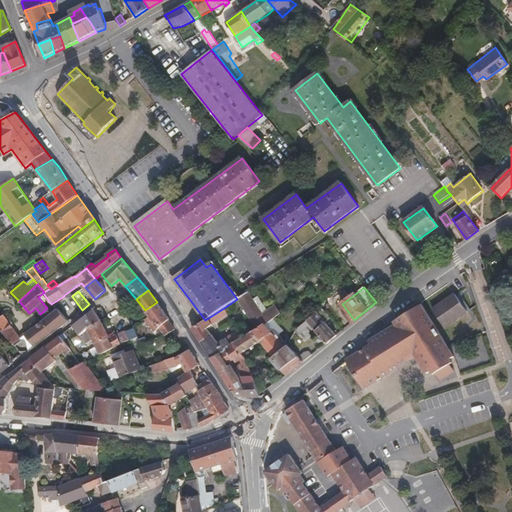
[(263,314),(259,308),(261,307),(255,299),(254,300),(248,292),(237,299),(257,329),(265,324),(281,313),(275,305),(263,314)]
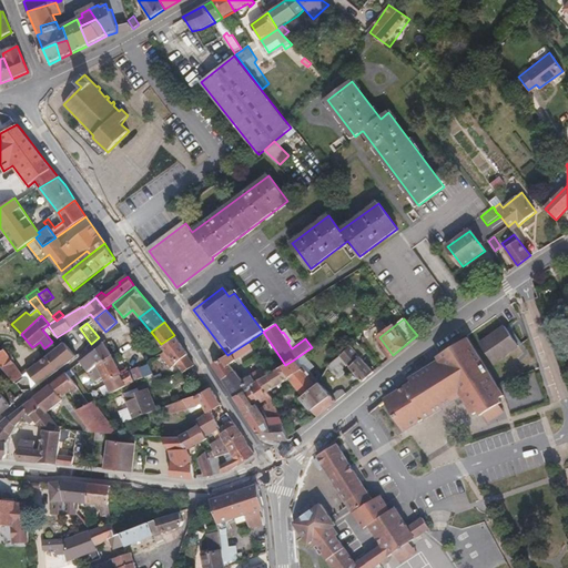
[(505,328),(504,327),(480,343),(495,362),(517,346),(505,328)]
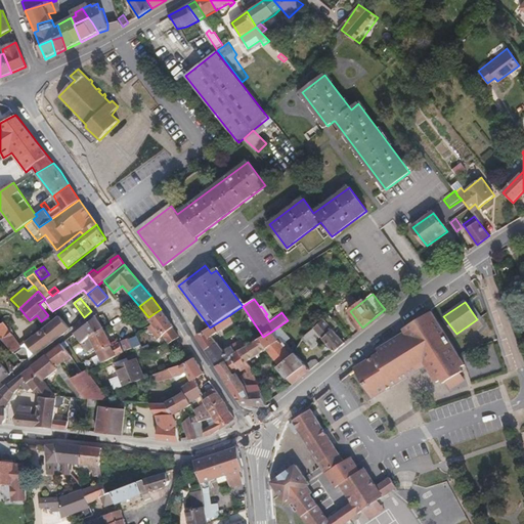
[(173,328),(161,309),(148,317),(154,323),(148,328),(157,339),(163,335),(169,344),(179,338),(172,329),(173,328)]
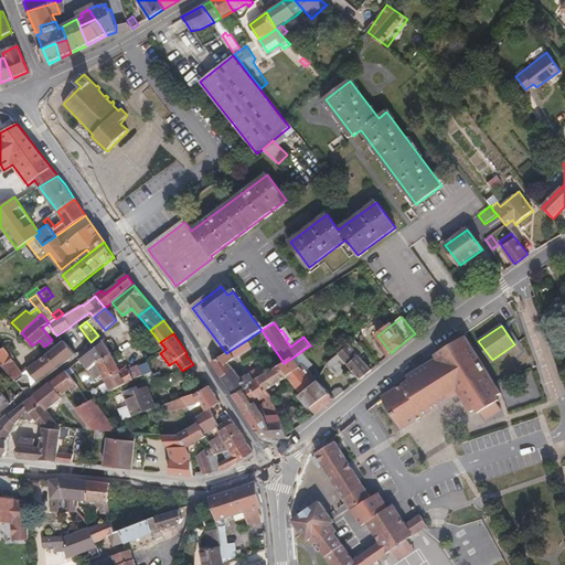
[(486,418),(500,409),(496,402),(498,400),(496,396),(500,393),(466,337),(435,354),(437,359),(408,376),(409,380),(407,380),(423,408),(422,408),(425,414),(459,393),(470,412),(475,408),(478,413),(481,411),(486,418)]
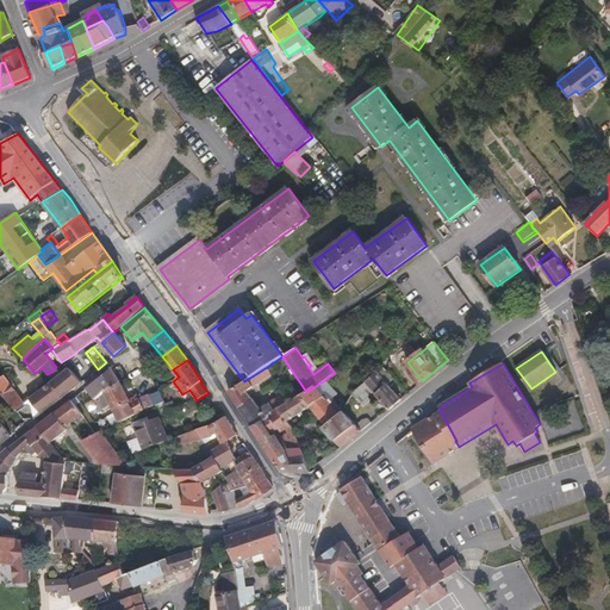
[(365,383),(377,372),(372,366),(355,380),(360,386),(365,383)]
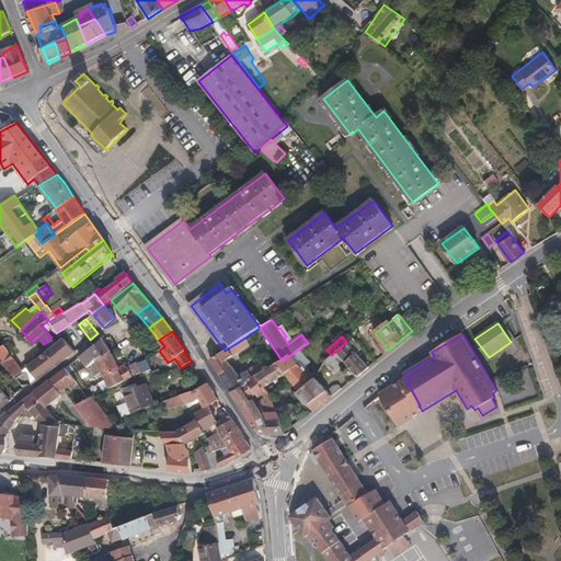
[(63,362),(76,352),(64,339),(57,344),(52,338),(44,344),(49,350),(27,367),(32,385),(63,362)]
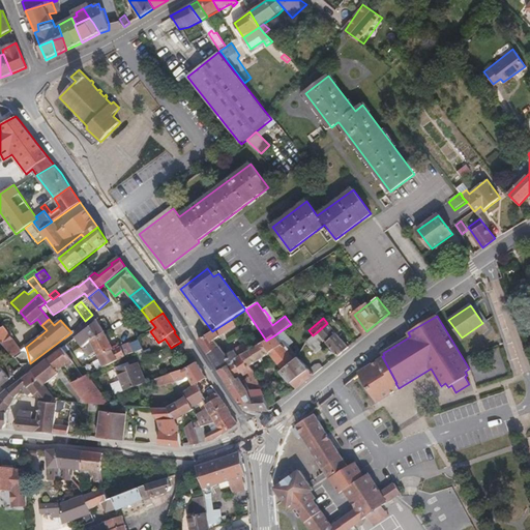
[(226,355),(214,340),(236,325),(232,319),(212,331),(198,341),(218,372),(230,365),(235,361),(239,356),(241,354),(252,350),(244,339),(234,345),(236,349),(226,355)]
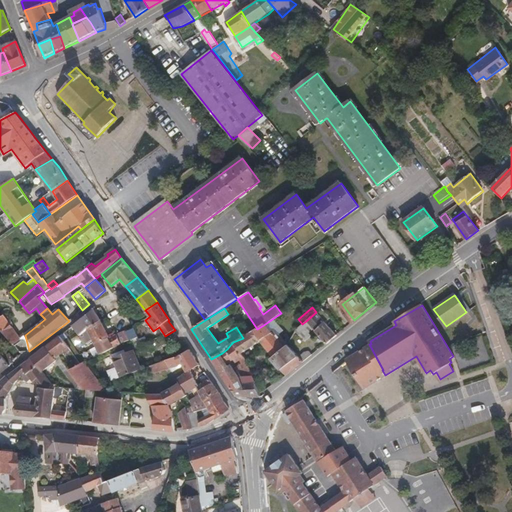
[(325,321),(330,317),(321,308),(316,312),(306,321),(313,330),(326,343),(337,334),(325,321)]
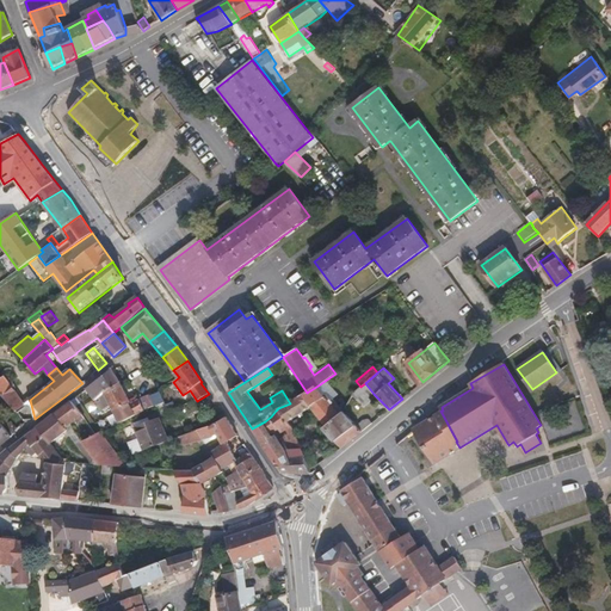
[(105,409),(111,407),(116,415),(121,424),(144,411),(155,406),(149,396),(140,400),(133,403),(121,383),(112,369),(87,389),(96,401),(98,399),(105,409)]
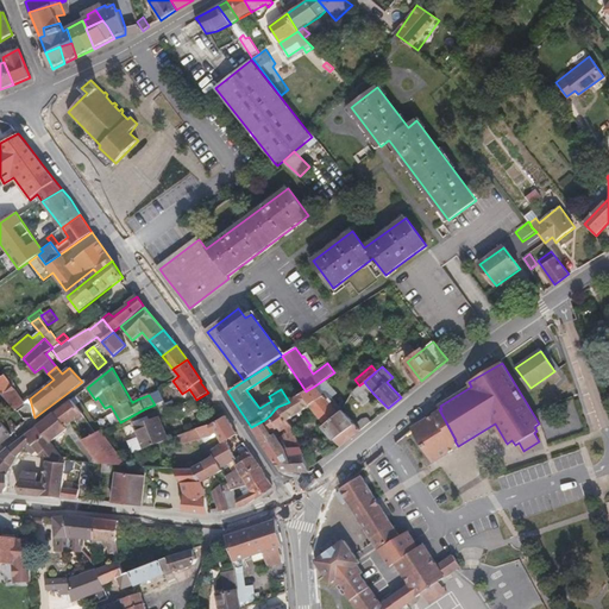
[(24,403),(4,376),(0,378),(0,391),(17,409),(24,403)]
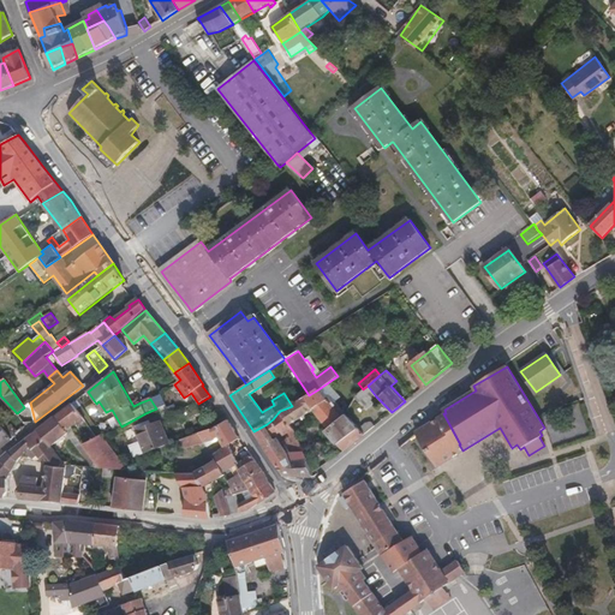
[(376,396),(368,386),(363,389),(354,398),(366,411),(374,404),(371,400),(376,396)]
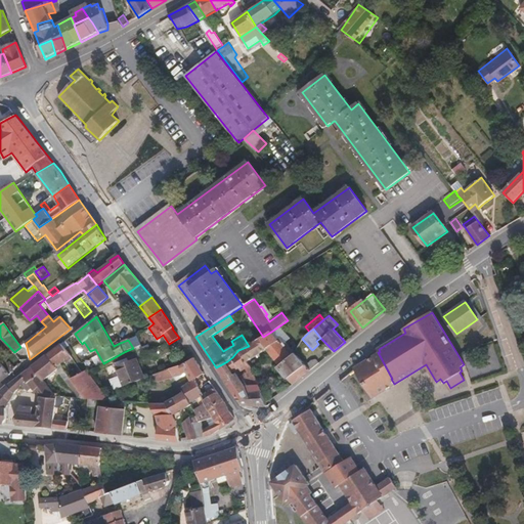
[(295,353),(280,338),(277,339),(271,332),(263,337),(249,346),(238,350),(247,362),(267,349),(280,365),(295,353)]
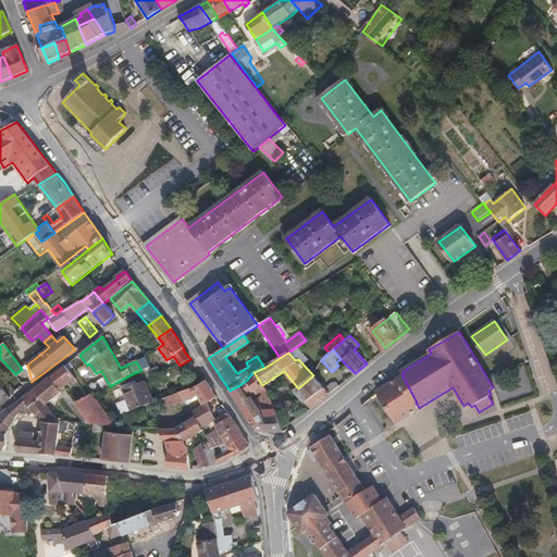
[(64,388),(70,384),(72,387),(78,382),(65,364),(49,378),(60,391),(64,388)]
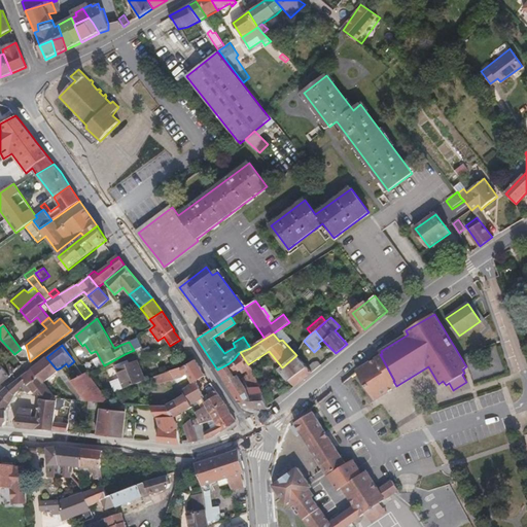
[(244,409),(269,410),(268,405),(262,391),(259,384),(252,369),(248,364),(240,352),(238,354),(234,359),(229,363),(217,370),(244,409)]
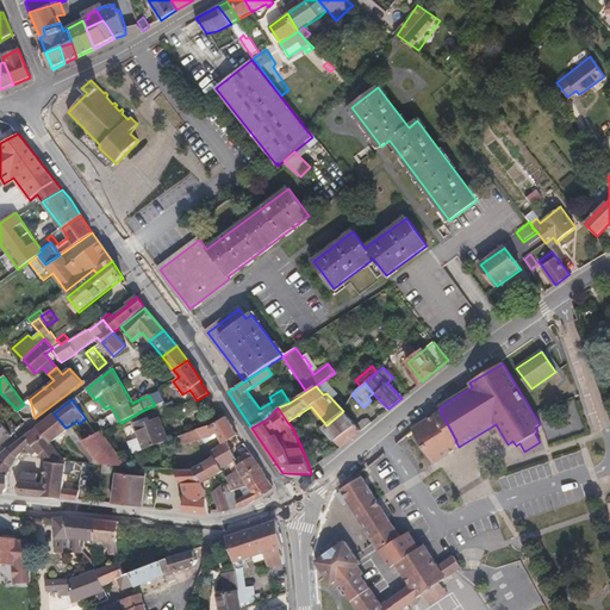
[(456,441),(440,410),(412,429),(433,462),(459,447),(455,441),(456,441)]
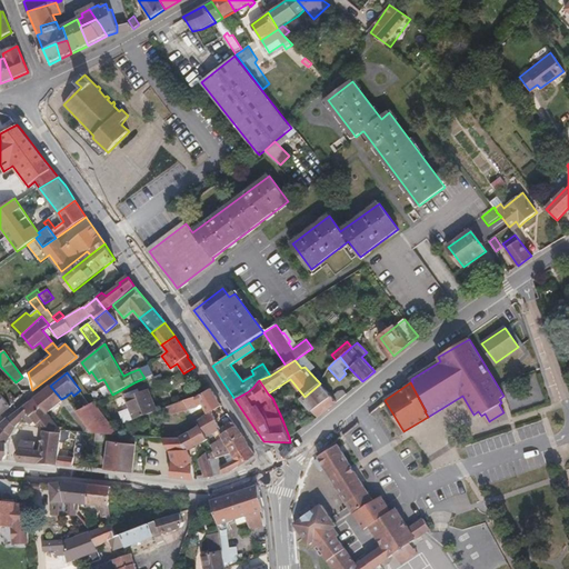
[(319,418),(347,393),(343,390),(340,391),(338,391),(333,395),(331,396),(320,383),(305,397),(301,400),(302,401),(313,412),(319,418)]
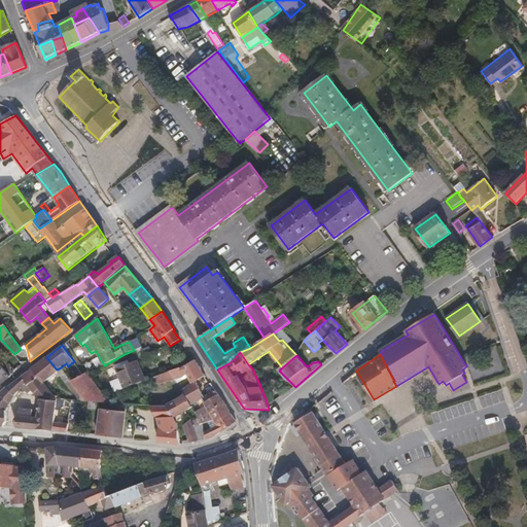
[(57,370),(46,357),(20,377),(26,383),(28,386),(39,377),(43,383),(44,383),(45,382),(58,373),(59,372),(57,370)]
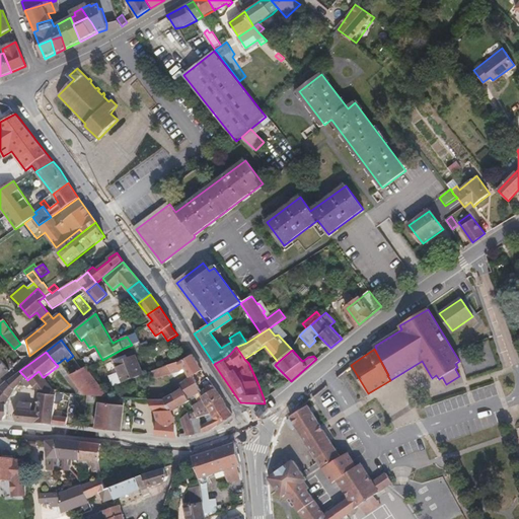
[(144,375),(136,355),(115,363),(122,382),(144,375)]
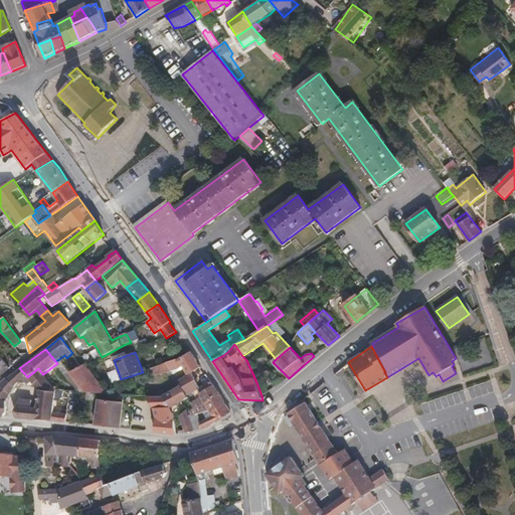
[(201,367),(191,352),(178,359),(167,363),(171,371),(179,368),(182,366),(184,367),(187,374),(191,373),(201,367)]
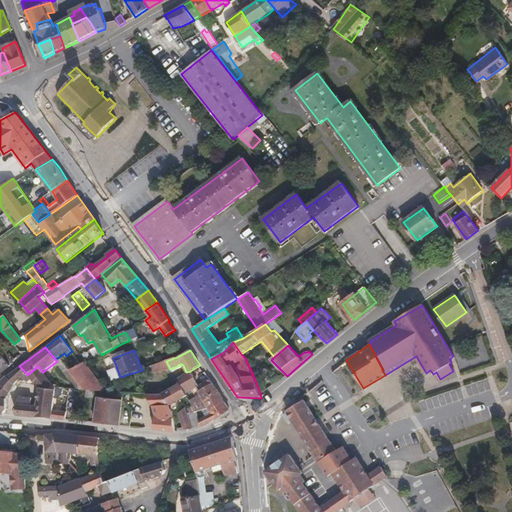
[(0,373),(10,366),(0,353),(0,373)]
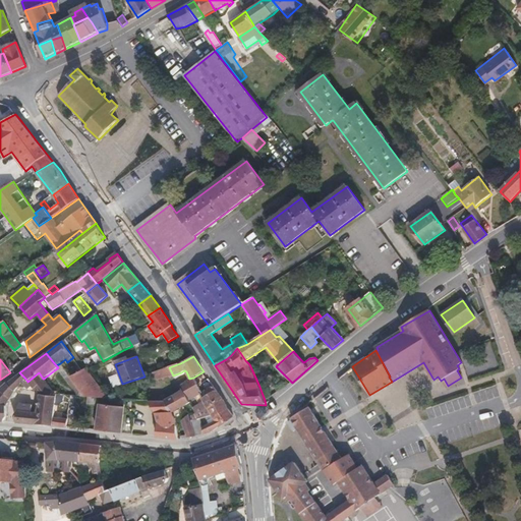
[(80,390),(71,378),(60,363),(56,365),(58,367),(57,368),(71,390),(74,390),(77,395),(80,390)]
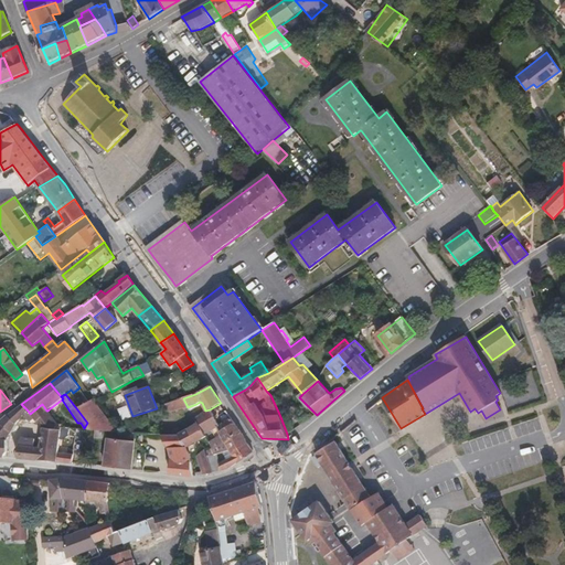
[(188,407),(183,398),(164,405),(168,413),(188,407)]
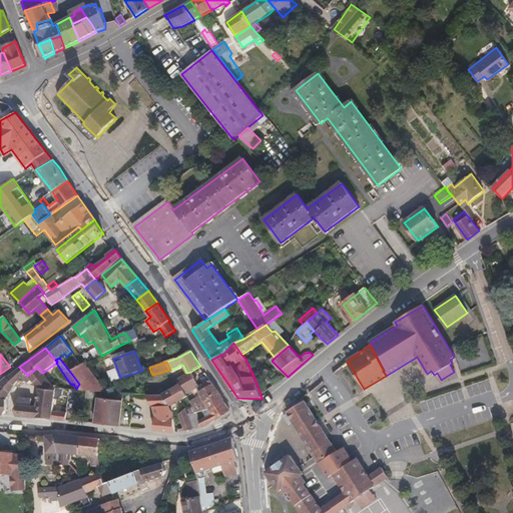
[(107,393),(85,363),(70,372),(79,384),(84,391),(85,391),(107,393)]
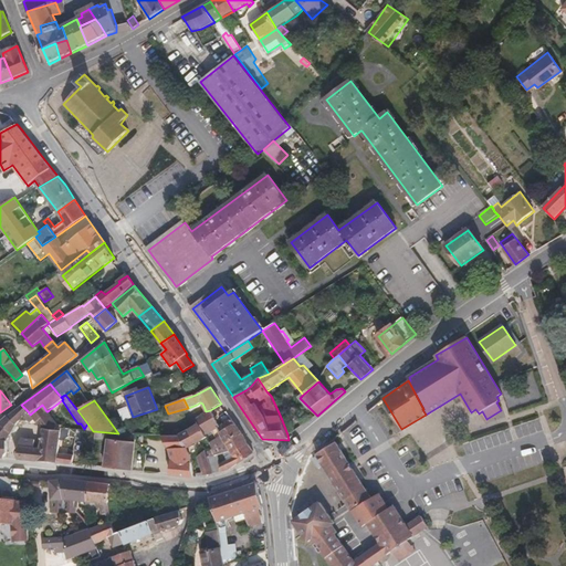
[(24,415),(28,411),(21,405),(10,413),(19,421),(23,417),(24,415)]
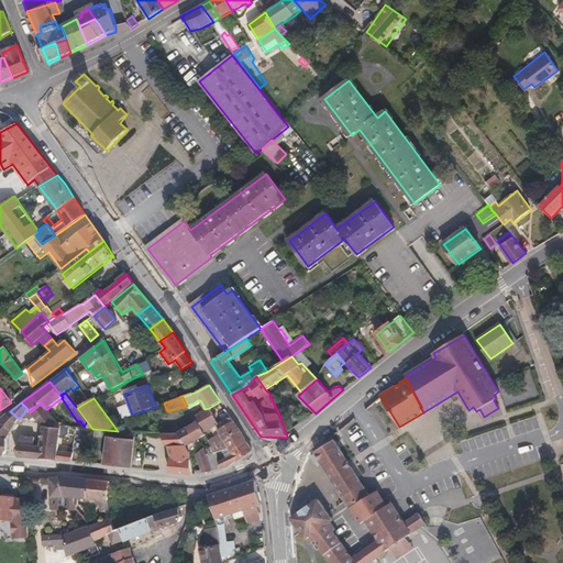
[(36,420),(50,411),(47,409),(46,409),(42,403),(30,412),(34,417),(36,420)]
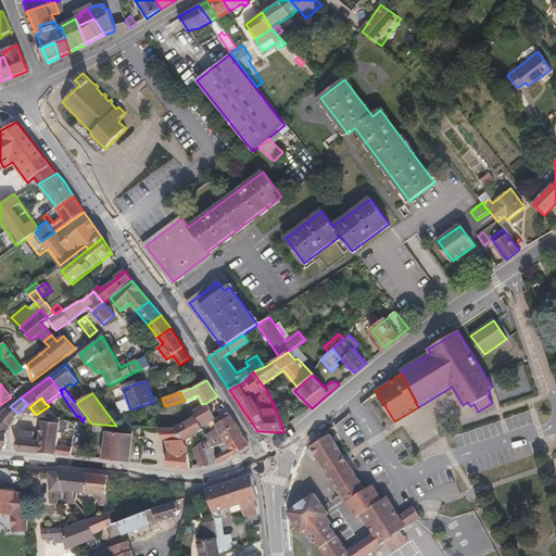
[(215,419),(206,403),(202,404),(194,408),(197,415),(203,427),(214,421),(215,419)]
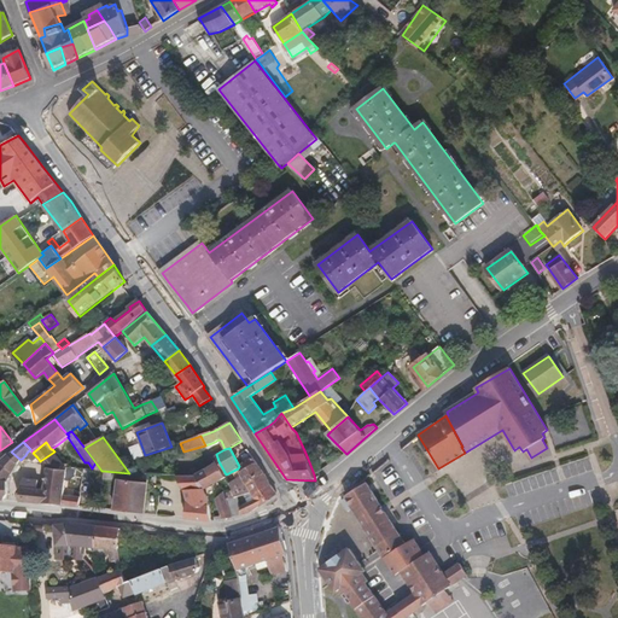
[(38,458),(33,453),(30,449),(27,453),(25,455),(29,459),(34,460),(38,458)]
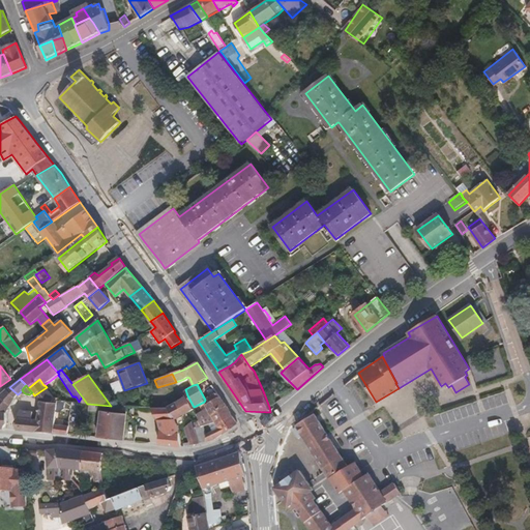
[(18,394),(9,387),(7,389),(15,398),(18,394)]
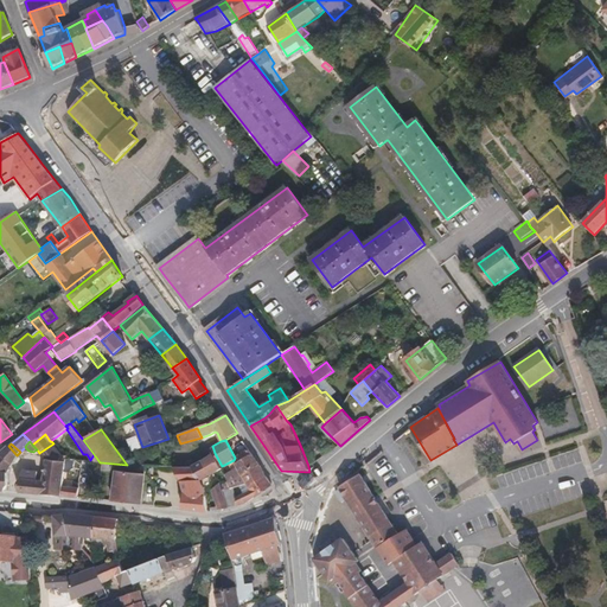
[(66,460),(66,455),(63,455),(62,454),(53,443),(39,453),(46,461),(44,481),(63,483),(66,460)]
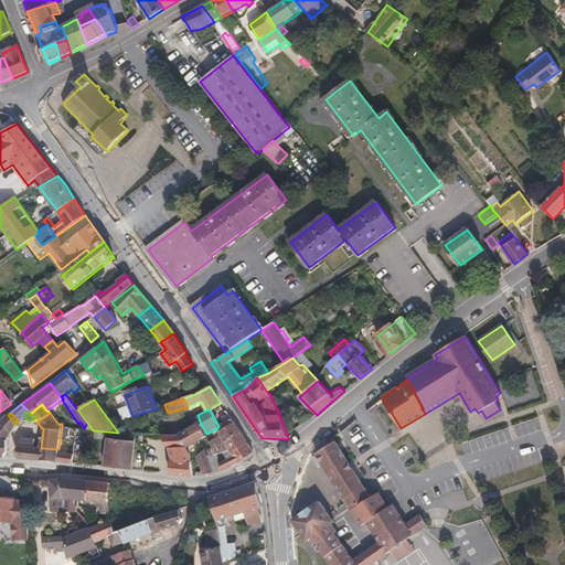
[(7,440),(16,424),(8,415),(0,420),(0,457),(4,458),(4,456),(7,452),(7,440)]
